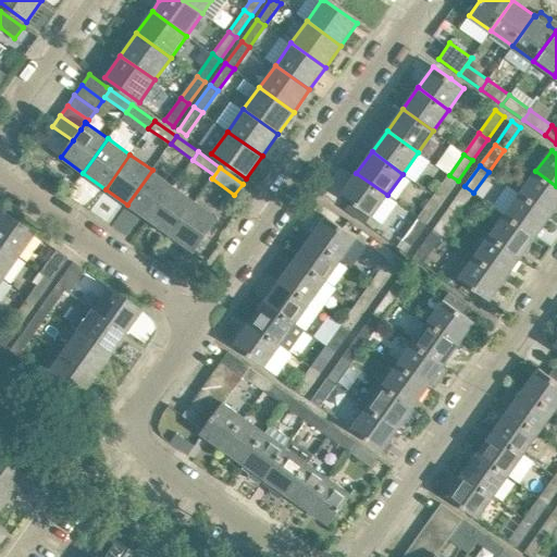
[(149,221),(174,186),(152,170),(127,205),(149,221)]
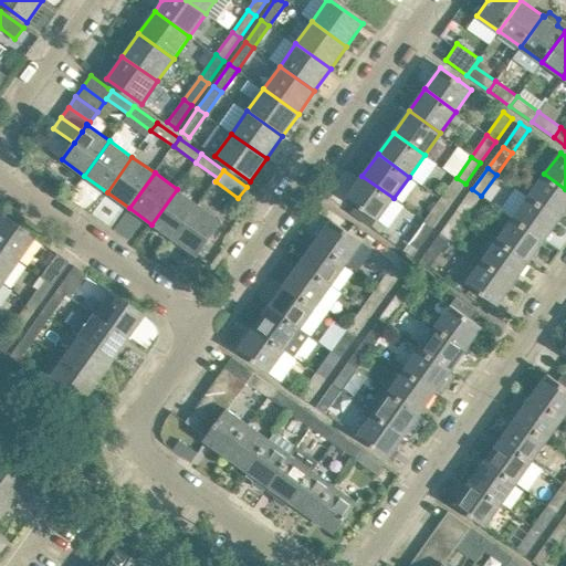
[(561,218),(565,210),(565,189),(544,174),(528,196),(561,218)]
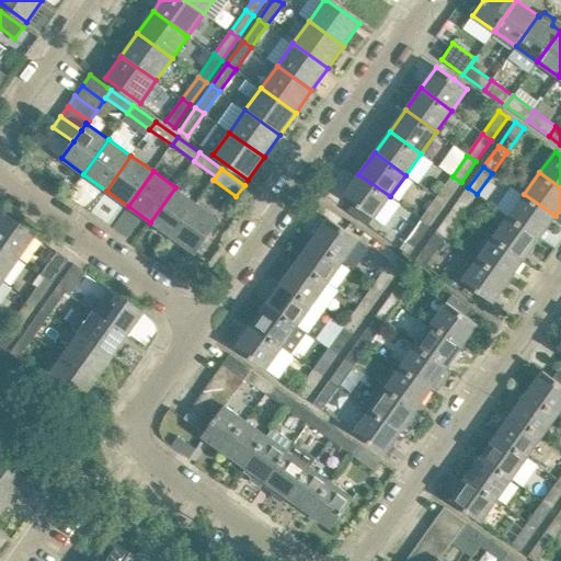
[(390,196),(358,174),(343,196),(354,204),(347,212),(368,227),(390,196)]
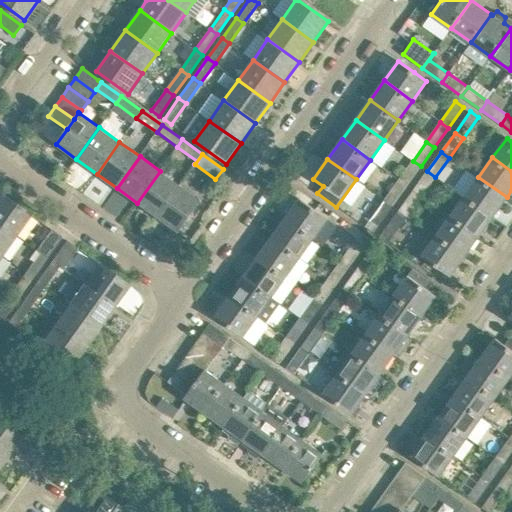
[(407,186),(421,166),(413,161),(399,180),(407,186)]
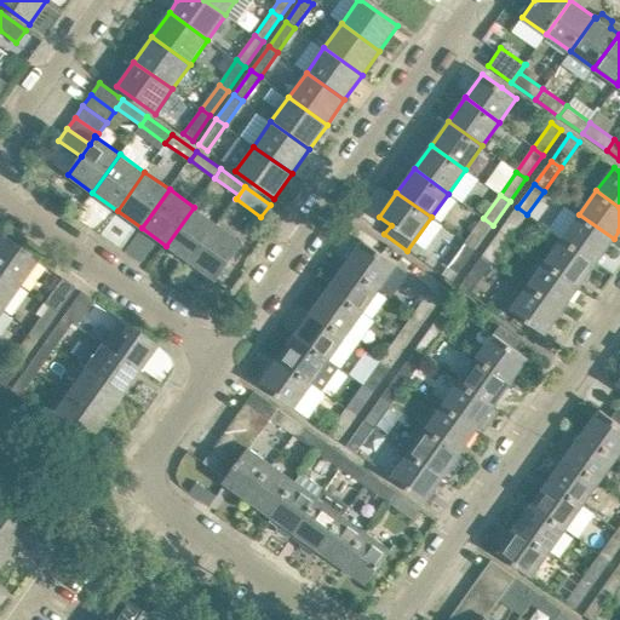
[(190,263),(218,224),(194,207),(166,246),(190,263)]
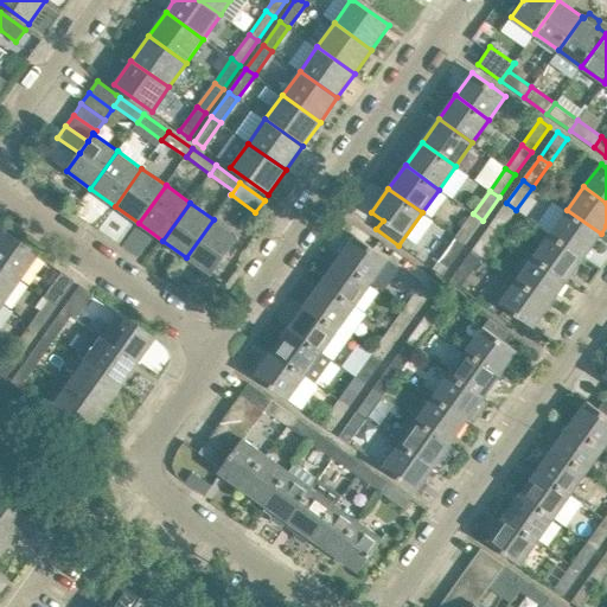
[(499,232),(516,210),(506,203),(490,227),(499,232)]
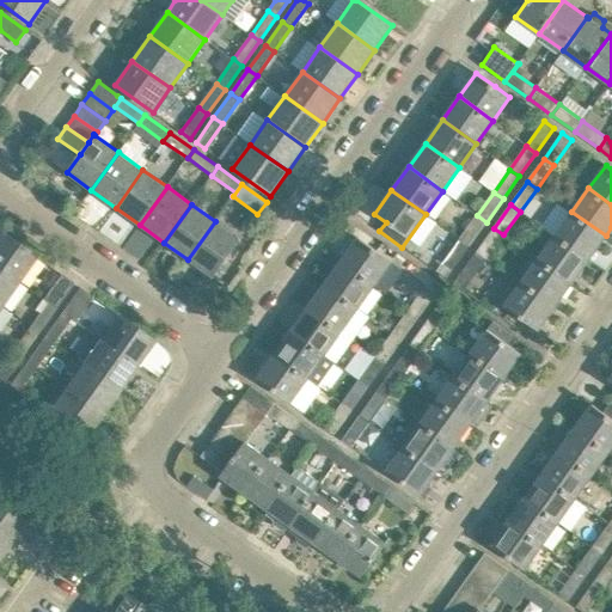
[(589,259),(606,236),(571,212),(555,236),(589,259)]
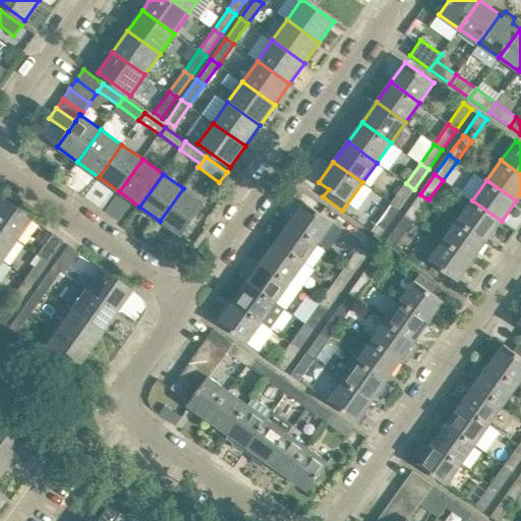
[(400,210),(414,189),(406,183),(392,204),(400,210)]
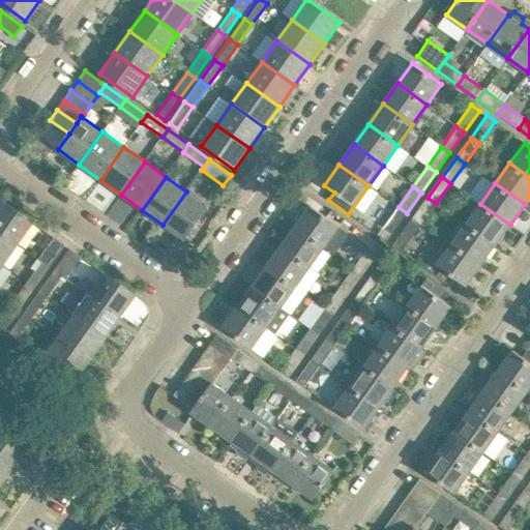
[(208,207),(190,195),(186,192),(163,225),(184,240),(208,207)]
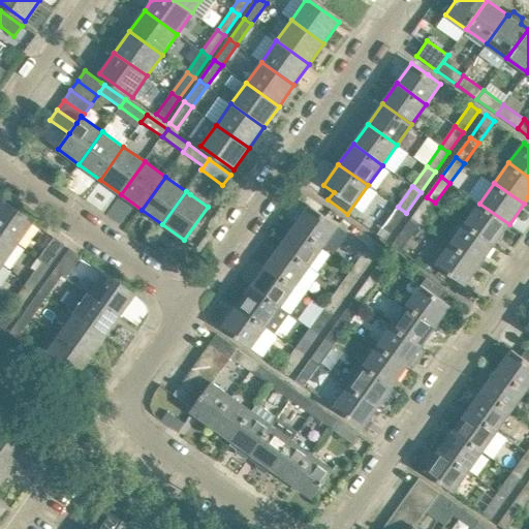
[(421,223),(435,203),(427,197),(412,217),(421,223)]
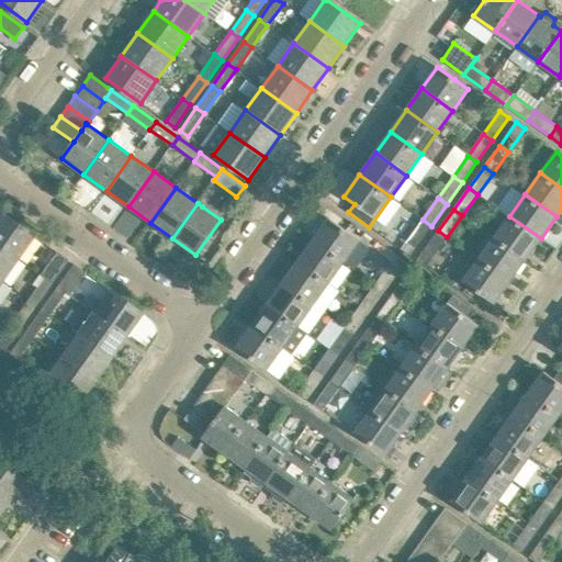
[(33,236),(0,212),(0,246),(18,259),(33,236)]
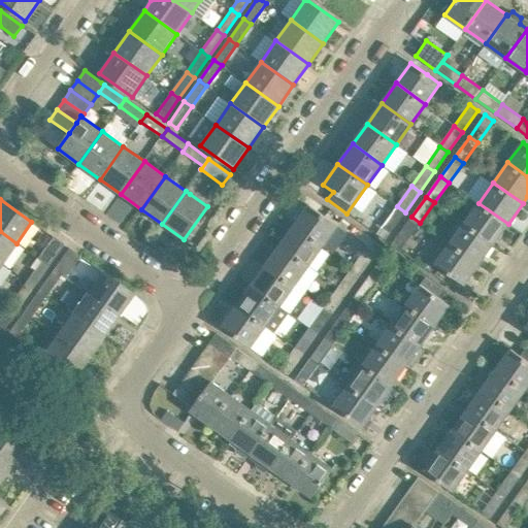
[(493,244),(508,224),(479,203),(464,224),(493,244)]
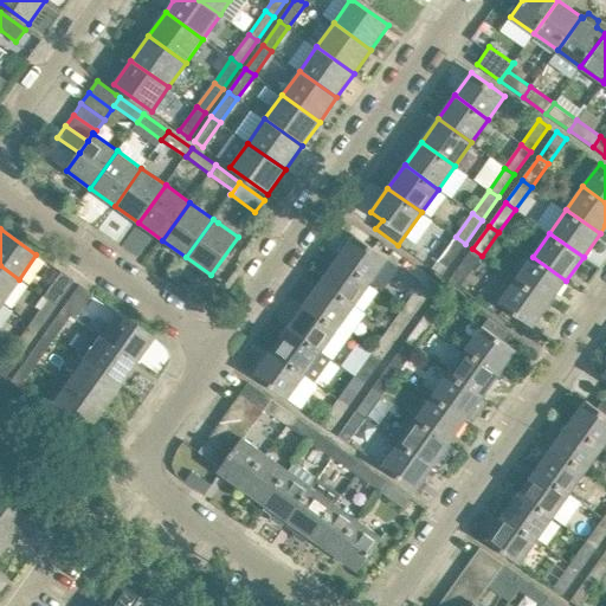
[(379,240),(374,249),(354,234),(337,258),(372,282),(394,251),(379,240)]
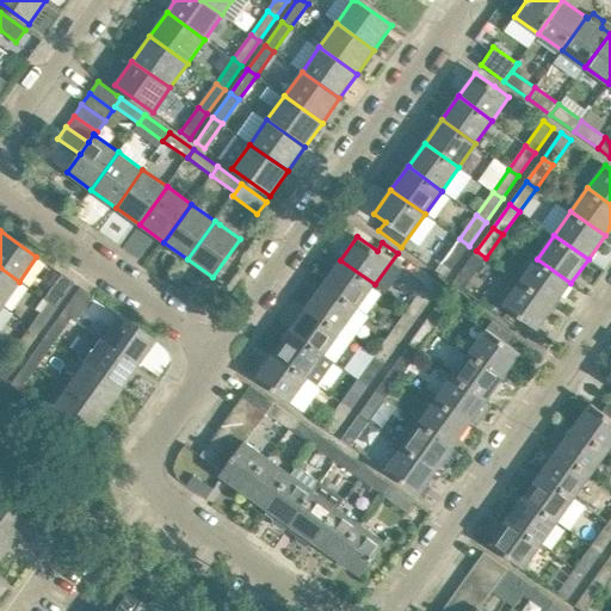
[(452,269),(469,246),(460,239),(443,263),(452,269)]
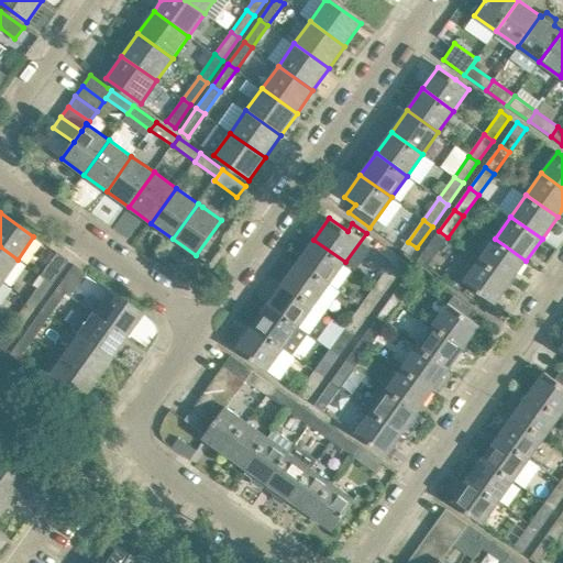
[(427,267),(448,238),(439,231),(418,261),(427,267)]
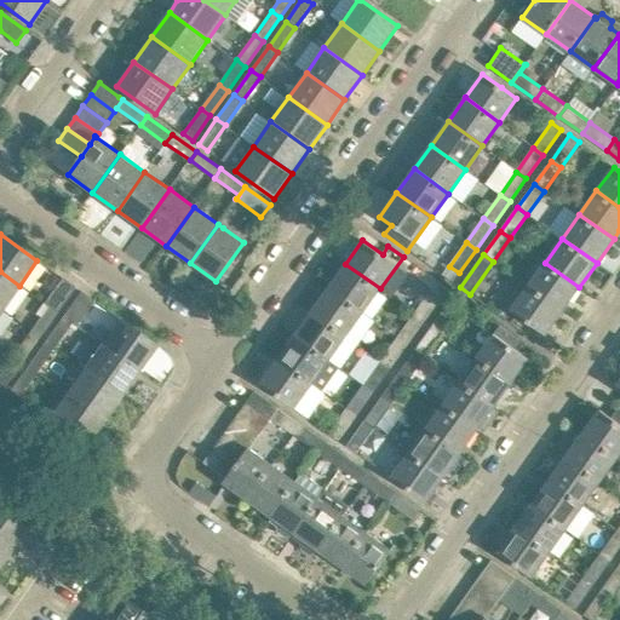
[(562,311),(579,287),(545,263),(528,286),(562,311)]
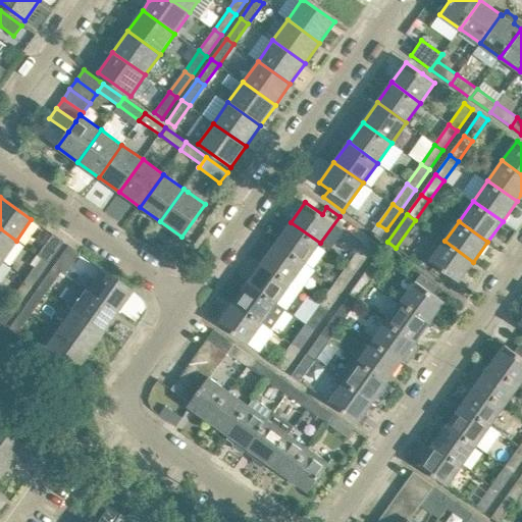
[(320,243),(291,222),(276,243),(306,263),(320,243)]
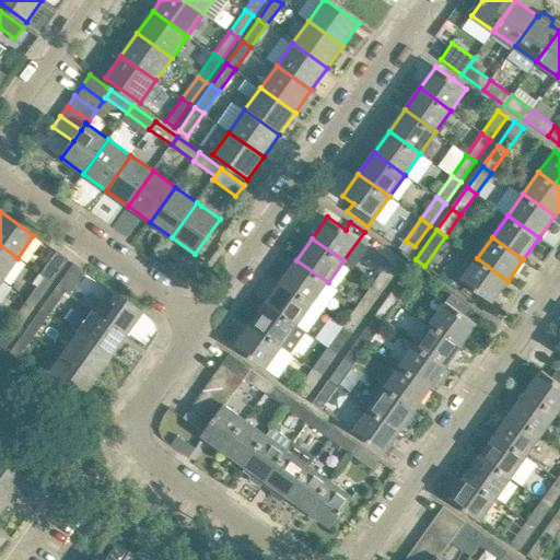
[(18,258),(0,245),(0,278),(1,280),(18,258)]
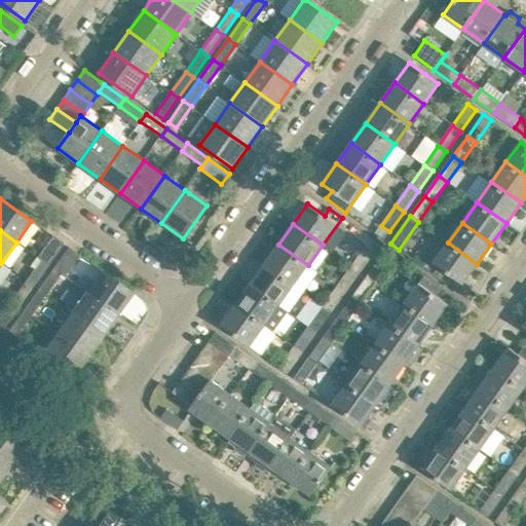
[(48,265),(63,243),(52,235),(37,257),(48,265)]
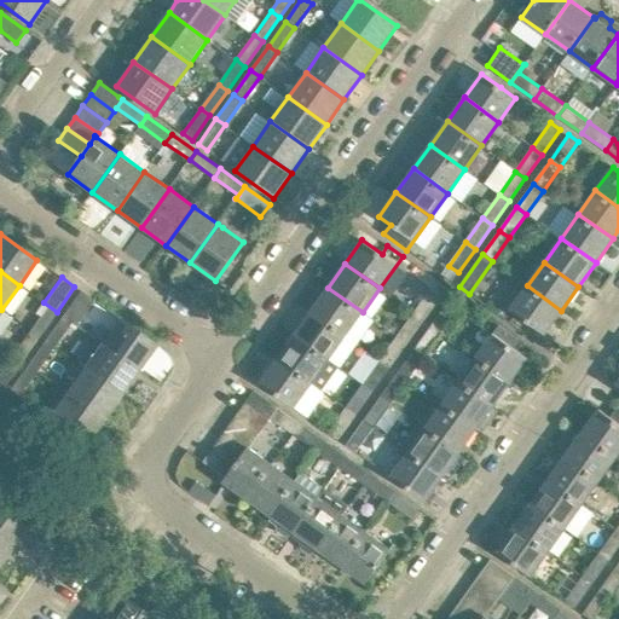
[(544,334),(561,311),(527,285),(510,310),(544,334)]
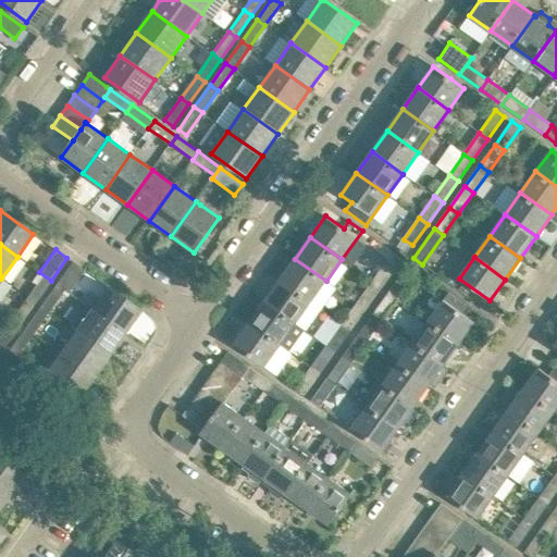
[(326,281),(295,259),(280,281),(310,302),(326,281)]
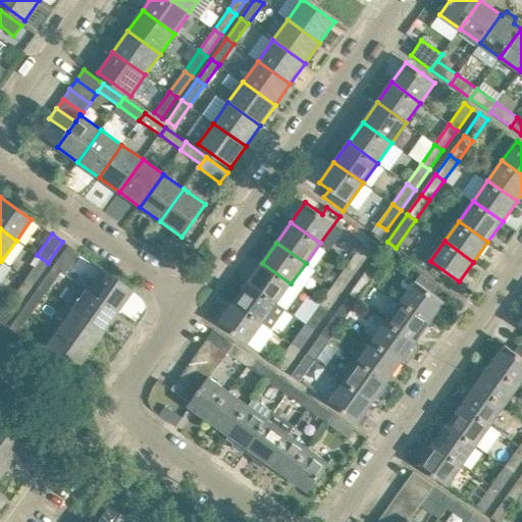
[(364,244),(349,264),(357,270),(372,250),(364,244)]
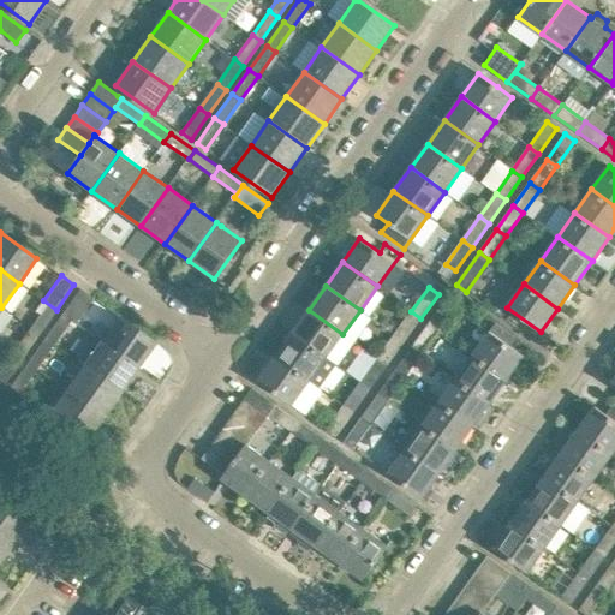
[(75,323),(93,298),(79,290),(61,314),(71,321),(75,323)]
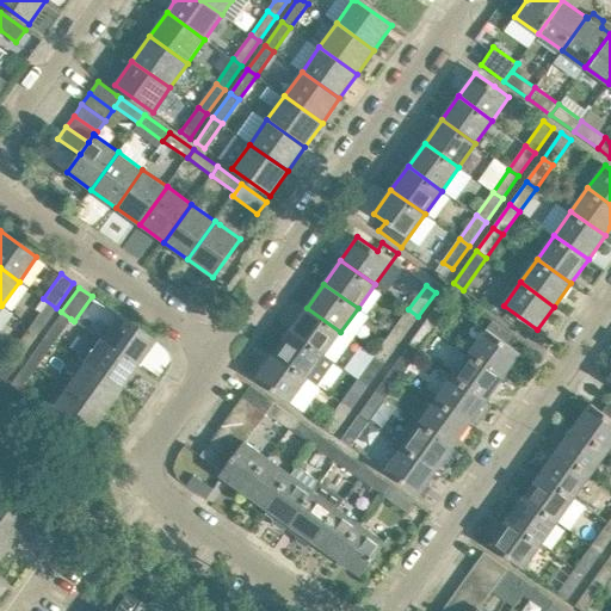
[(444,297),(426,322),(436,328),(454,304),(444,297)]
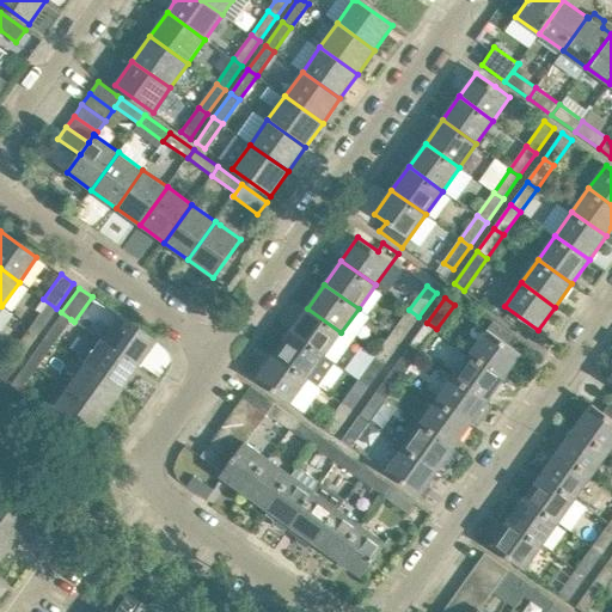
[(38,332),(56,308),(43,299),(47,303),(30,326),(38,332)]
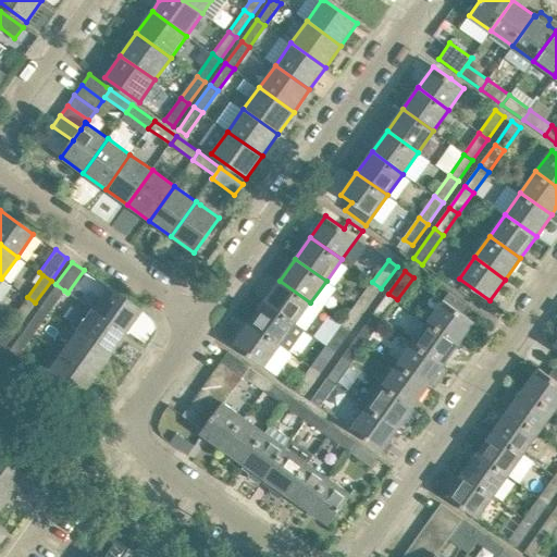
[(310,302),(280,281),(264,301),(295,324),(310,302)]
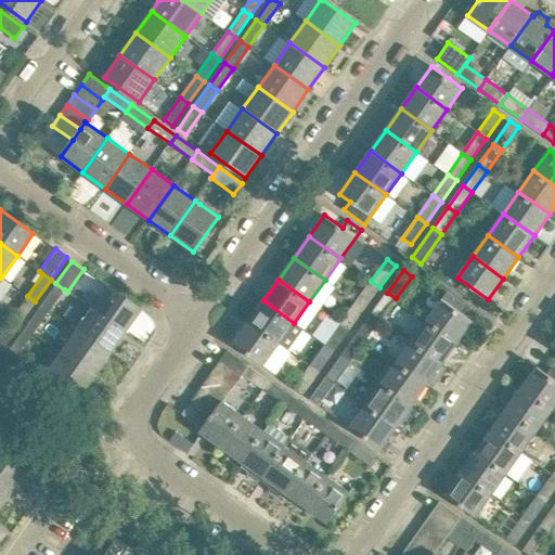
[(365,308),(379,287),(371,281),(357,301),(365,308)]
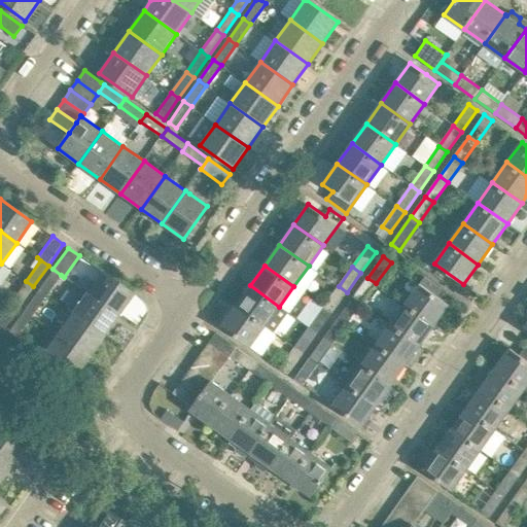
[(45,295),(61,275),(53,269),(38,290),(45,295)]
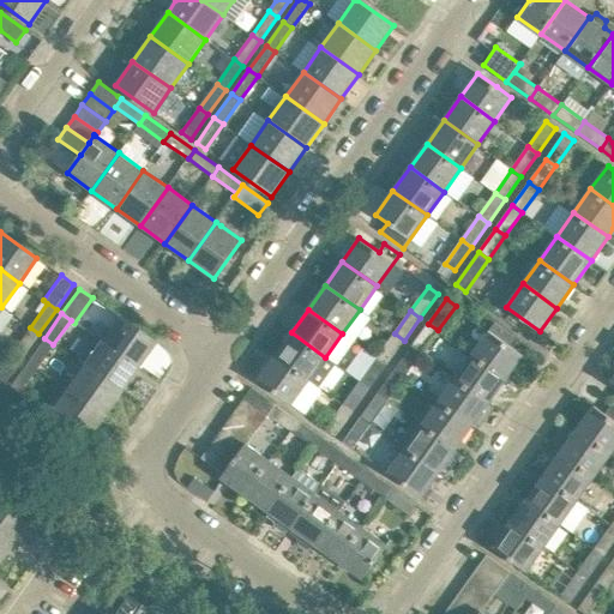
[(137,367),(155,342),(116,315),(100,339),(137,367)]
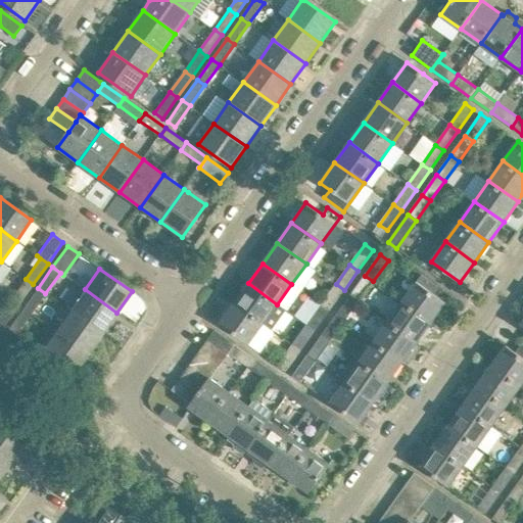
[(422,275),(402,301),(431,323),(446,302),(433,293),(437,286),(422,275)]
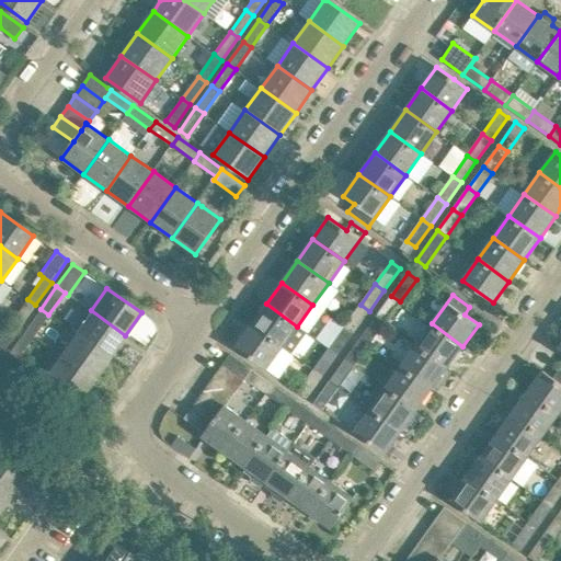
[(385,322),(400,301),(391,296),(376,316),(385,322)]
